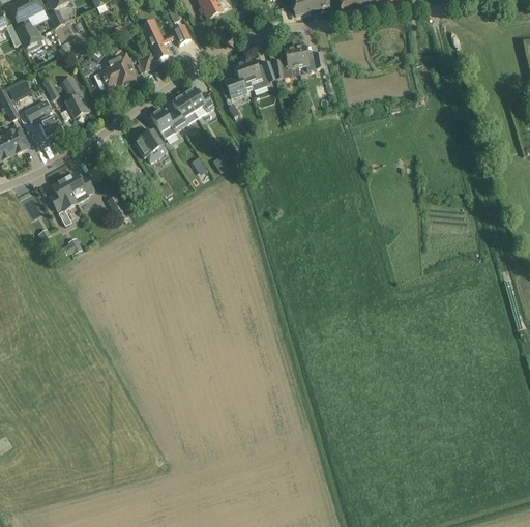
[(42,9),(37,0),(20,0),(9,5),(18,23),(26,19),(25,18),(42,9)]
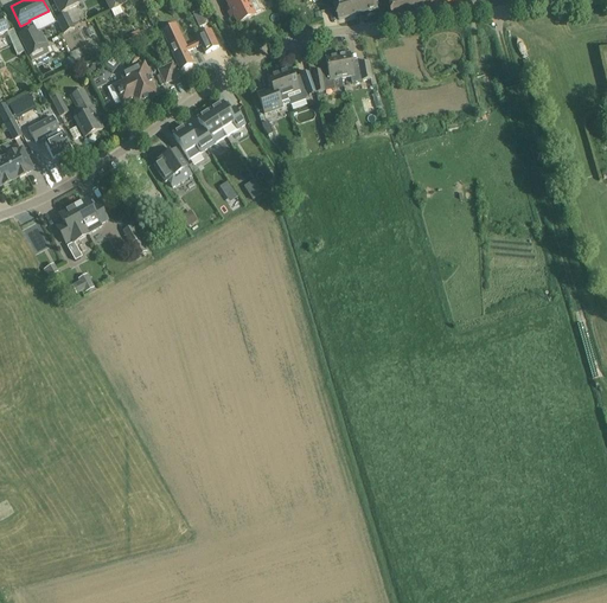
[(55,0),(59,11),(78,1),(77,0),(55,0)]
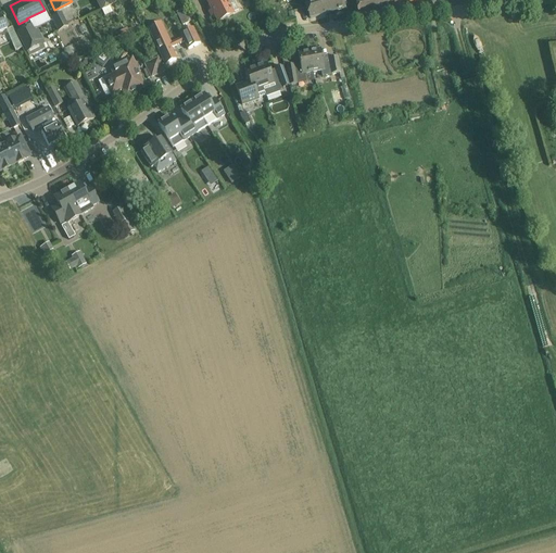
[(209,0),(218,20),(232,12),(232,11),(238,8),(234,0),(209,0)]
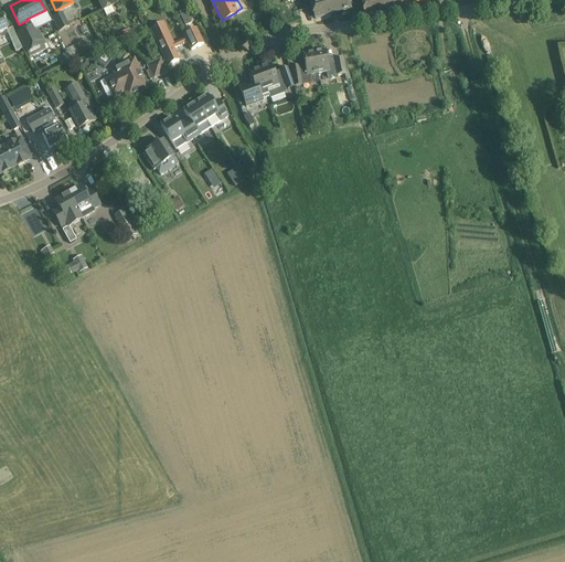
[(310,0),(313,10),(316,16),(350,6),(349,0),(310,0)]
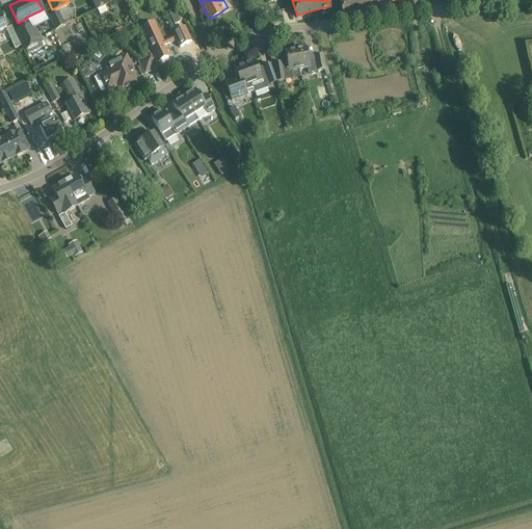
[(380,5),(379,0),(341,0),(343,11),(380,5)]
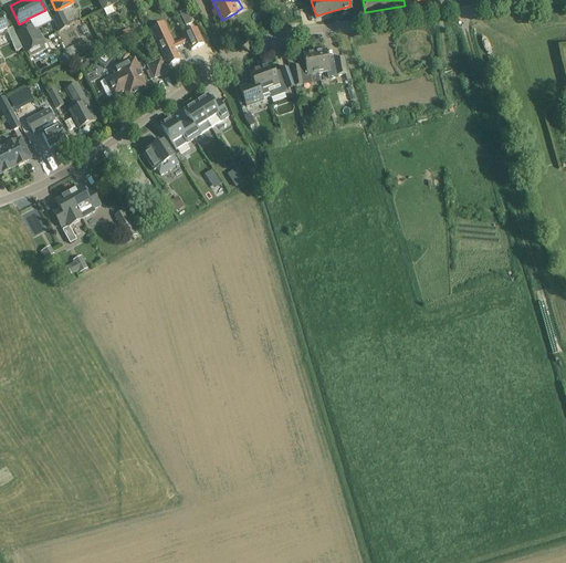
[(109,3),(103,7),(106,13),(115,10),(112,3),(109,3)]
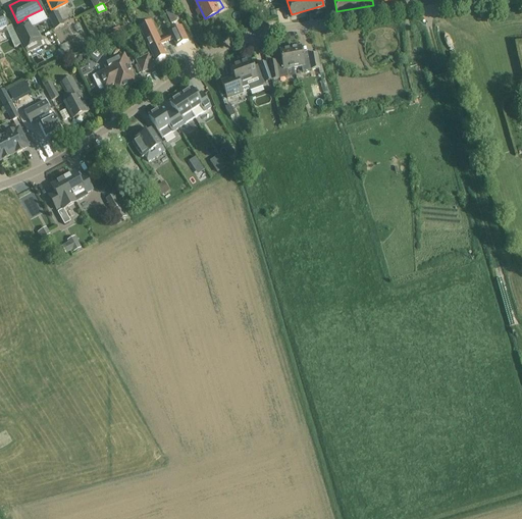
[(54,27),(64,21),(57,9),(48,14),(54,27)]
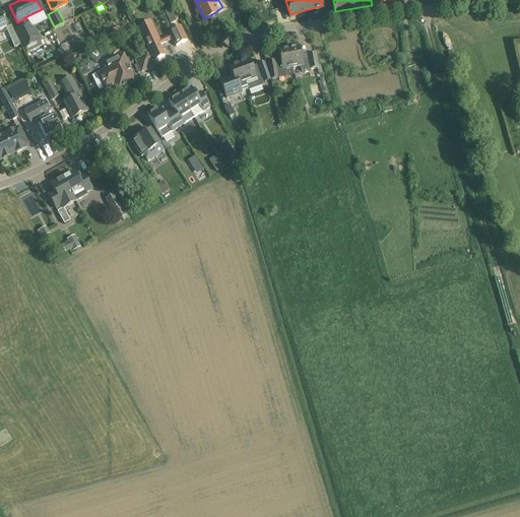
[(11,22),(6,24),(1,12),(0,12),(0,26),(5,24),(14,45),(20,43),(11,22)]
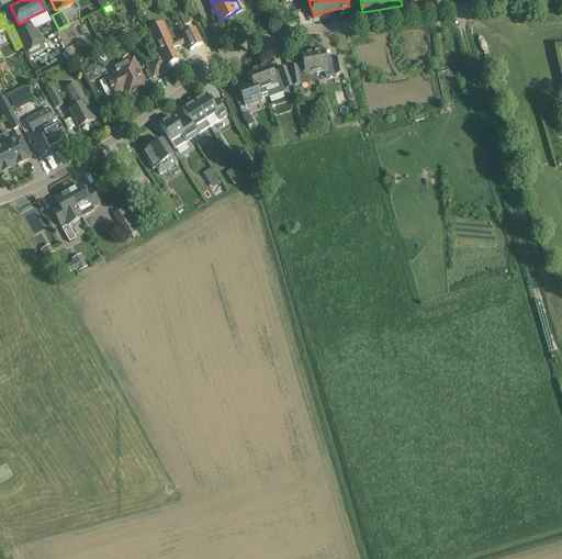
[(184,35),(172,41),(163,20),(149,25),(167,63),(178,57),(172,46),(187,38),(184,35)]
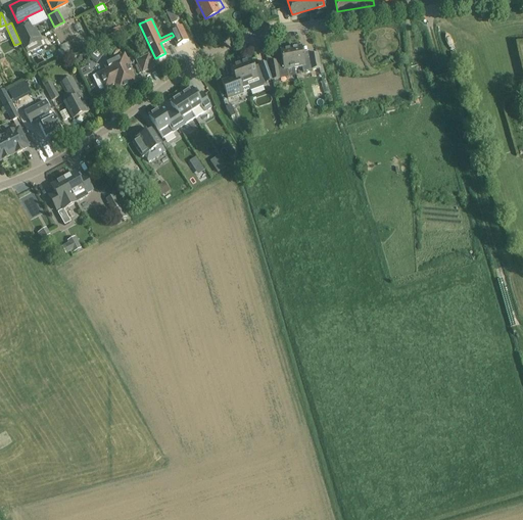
[(29,22),(15,29),(20,38),(25,46),(26,46),(28,50),(42,43),(40,39),(41,38),(35,25),(31,27),(29,22)]
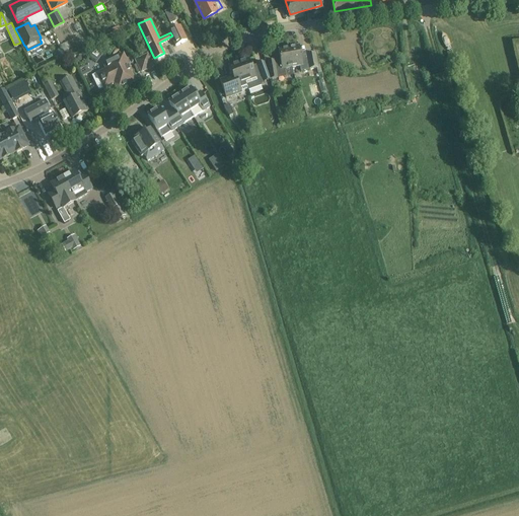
[(179,23),(168,28),(170,32),(172,35),(175,44),(187,38),(179,23)]
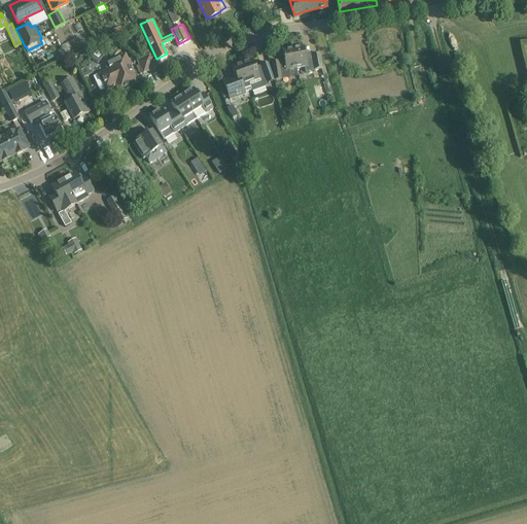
[(304,44),(292,46),(296,66),(304,65),(305,70),(321,67),(323,78),(328,77),(324,63),(322,64),(320,51),(306,54),(304,44)]
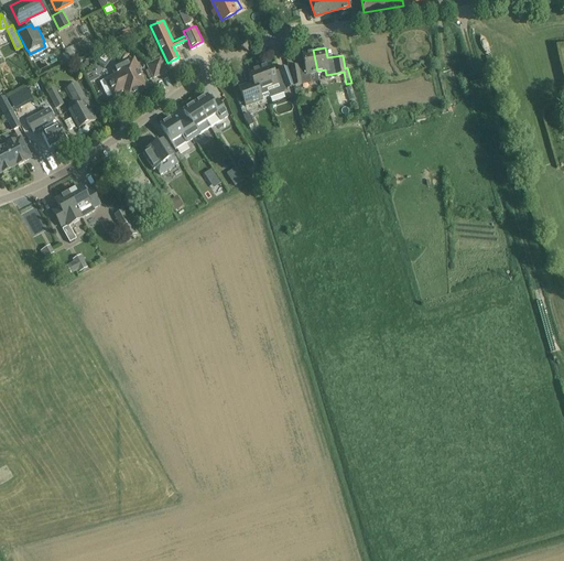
[(317,71),(313,50),(302,52),(303,62),(299,63),(290,64),(294,84),(311,81),(308,73),(317,71)]
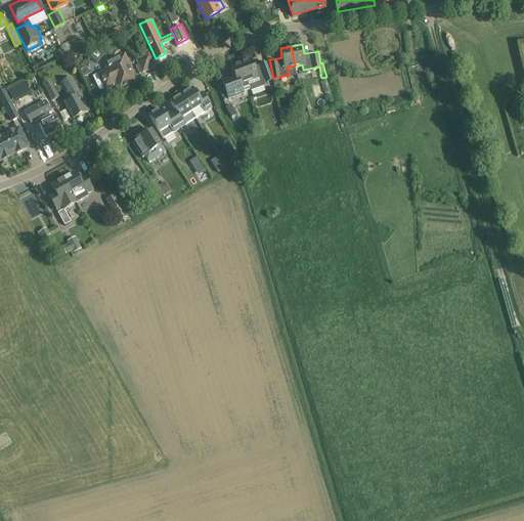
[(154,66),(148,52),(136,58),(142,71),(154,66)]
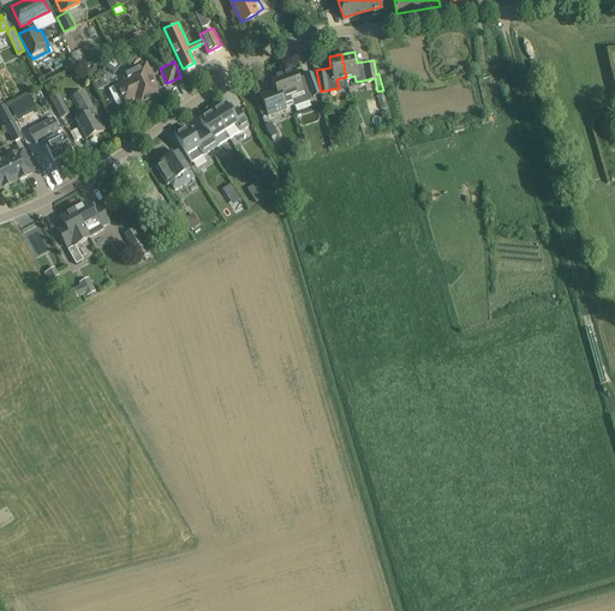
[(125,79),(114,84),(123,102),(136,96),(139,103),(160,94),(154,83),(156,82),(147,64),(136,69),(135,66),(123,72),(125,79)]
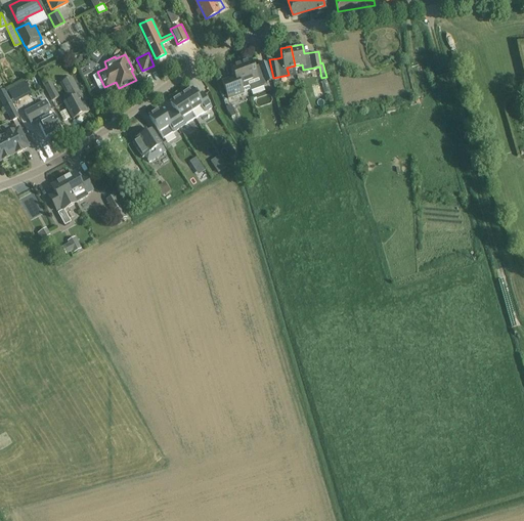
[(251,57),(241,60),(251,87),(261,83),(260,80),(265,79),(266,81),(271,79),(271,76),(269,70),(266,60),(260,62),(260,64),(255,67),(254,64),(251,57)]
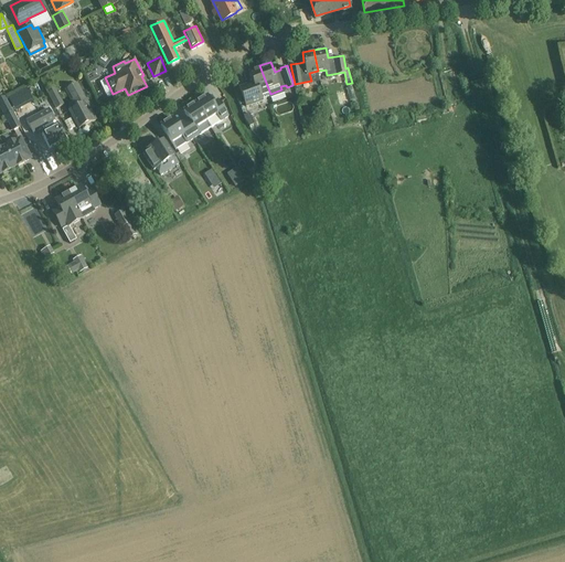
[(252,81),(238,85),(246,104),(263,97),(263,96),(270,94),(267,86),(259,65),(248,70),(252,81)]
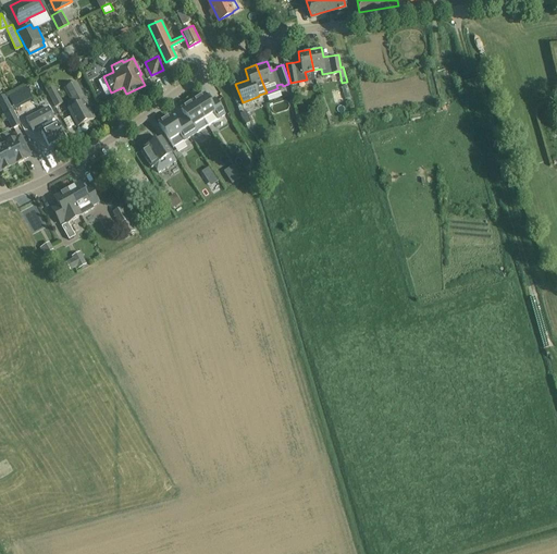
[(95,115),(75,81),(65,86),(74,103),(69,107),(77,124),(95,115)]
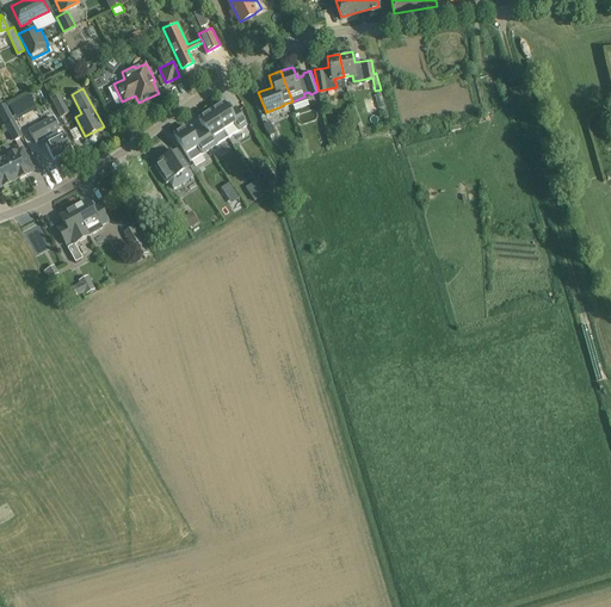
[(13,116),(32,107),(26,92),(6,100),(13,116)]
